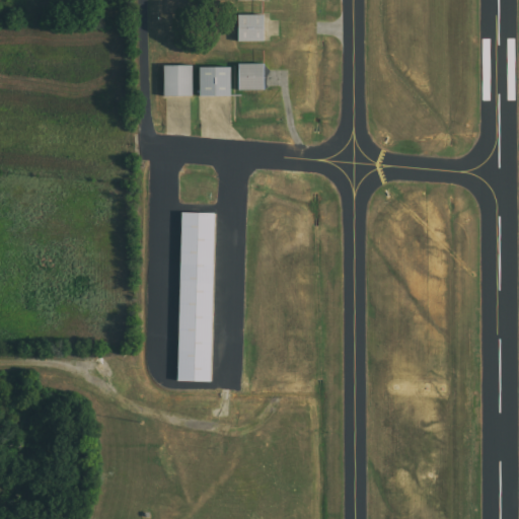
[(239,43),(267,43),(267,15),(239,15),(239,43)]
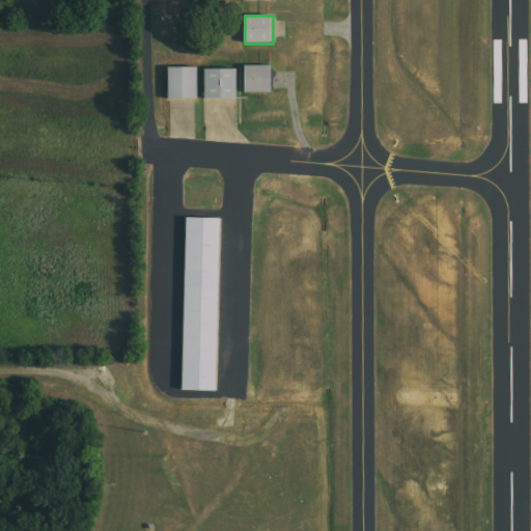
[(273,66),(245,66),(245,93),(273,93),(273,66)]
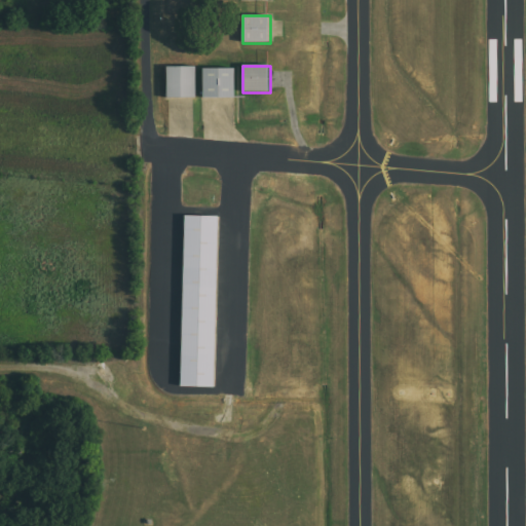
[(167,68),(167,99),(197,99),(197,68),(167,68)]
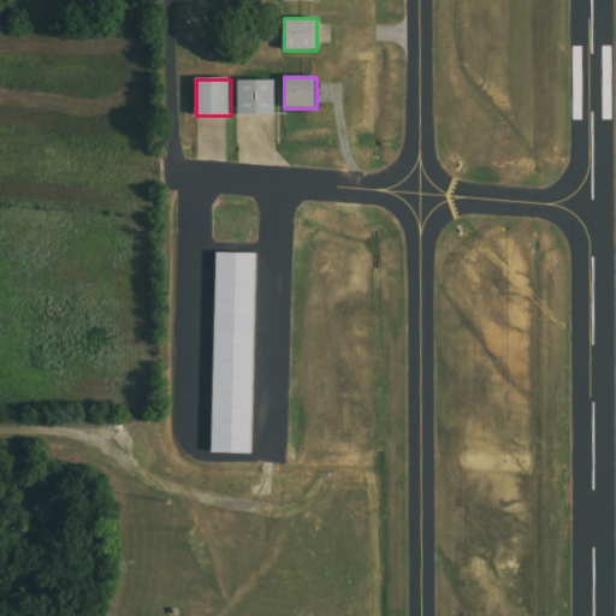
[(278,116),(278,81),(238,81),(238,116),(278,116)]
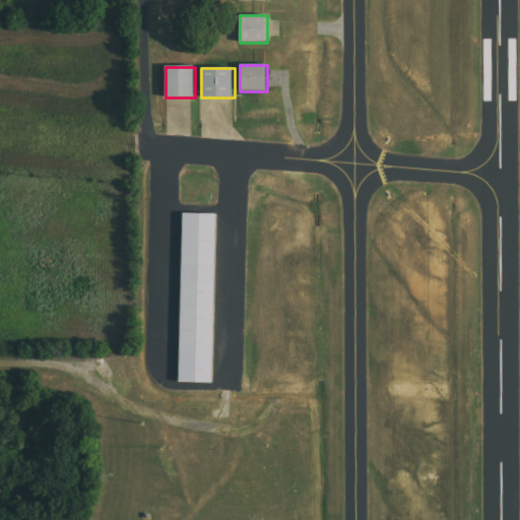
[(216,214),(182,213),(180,383),(214,383),(216,214)]
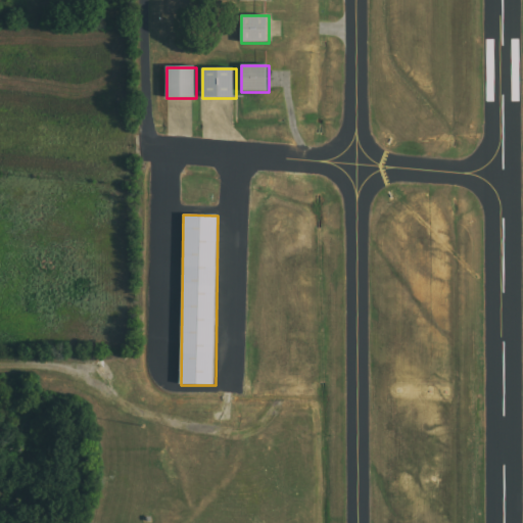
All buildings are outlined.
